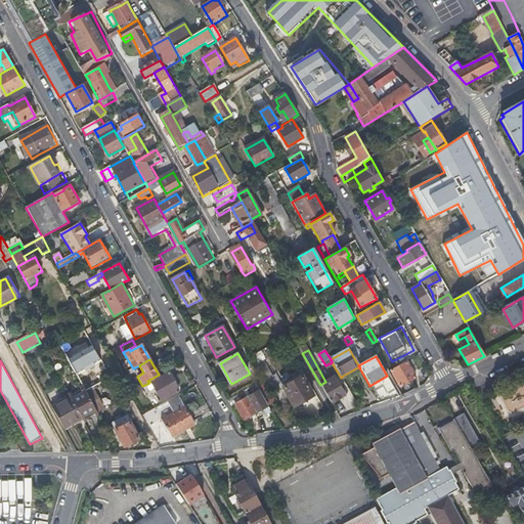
[(406,362),(391,370),(400,387),(415,378),(406,362)]
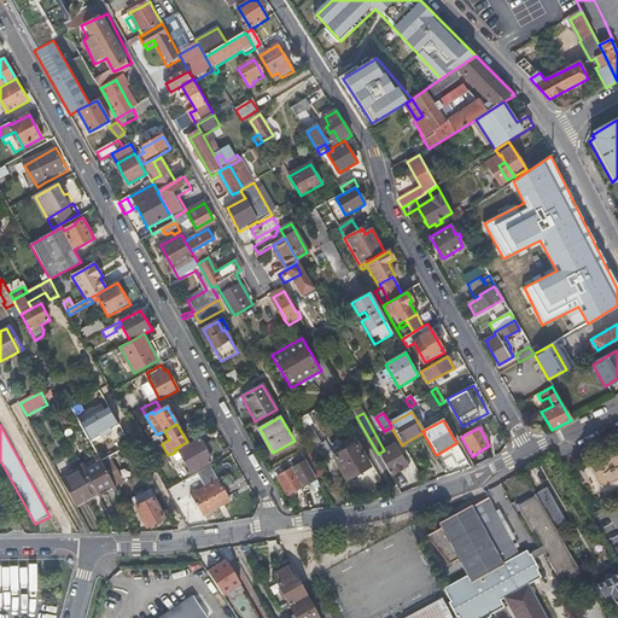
[(211,460),(199,438),(178,450),(182,456),(191,472),(211,460)]
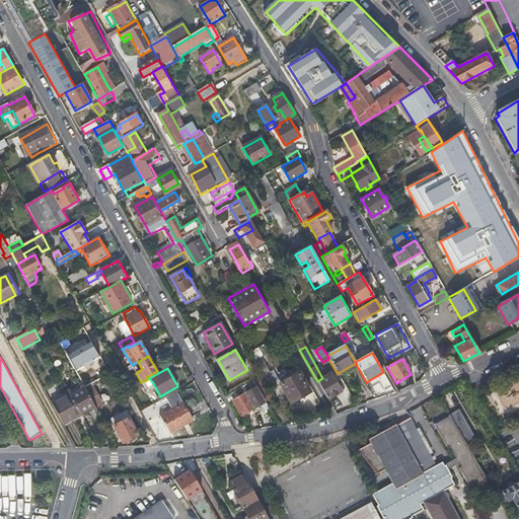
[(264,376),(272,390),(281,385),(291,402),(309,392),(299,373),(290,377),(289,375),(279,380),(273,371),(264,376)]
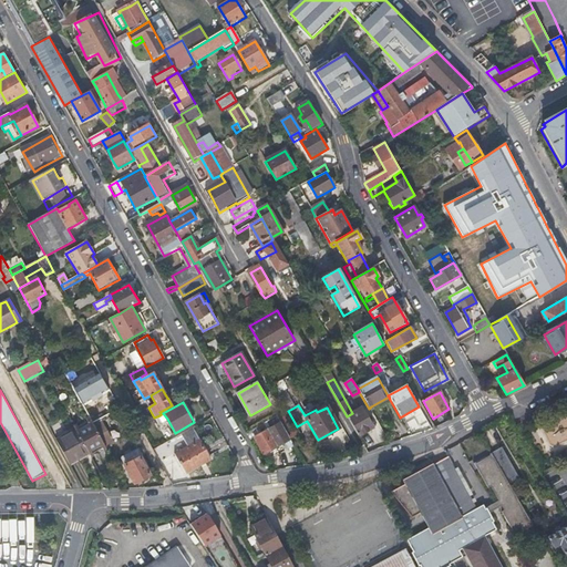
[(104,409),(89,418),(91,421),(93,424),(101,420),(107,416),(104,409)]
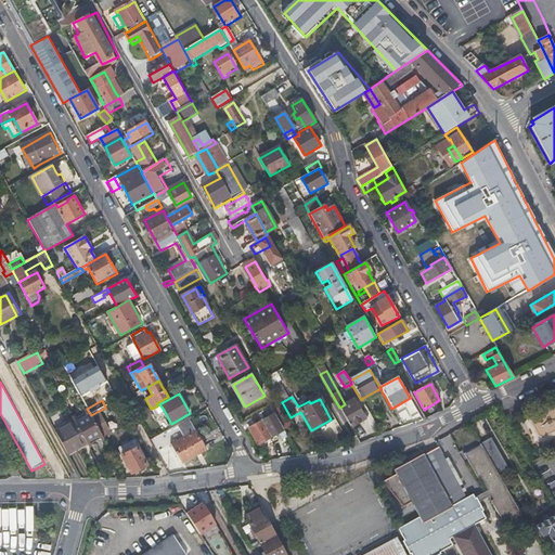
[(345,404),(339,408),(349,426),(364,417),(353,400),(345,404)]
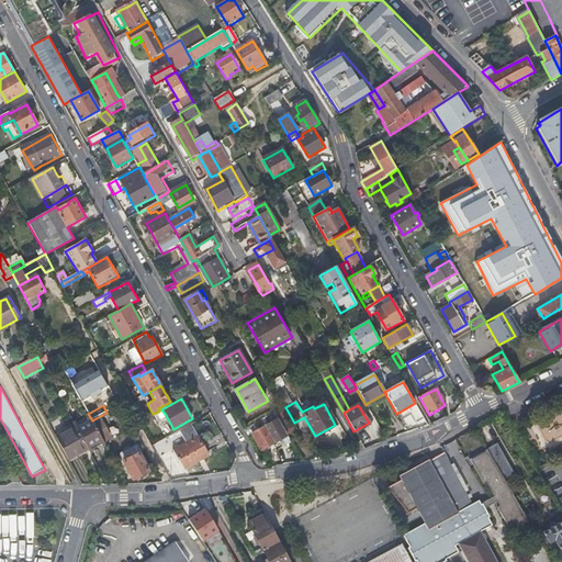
[(158,412),(153,414),(156,419),(166,415),(161,409),(160,409),(158,412)]
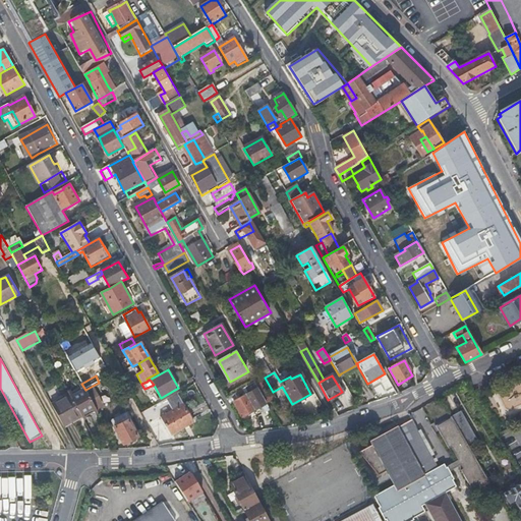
[(520,383),(509,390),(518,405),(520,403),(520,383)]
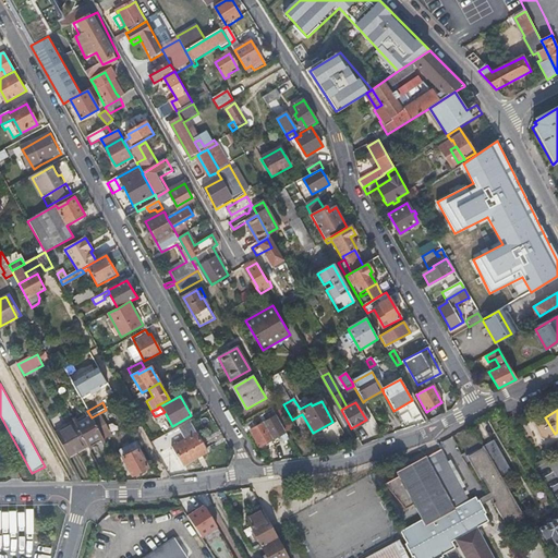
[(286,411),(279,415),(289,432),(295,428),(286,411)]
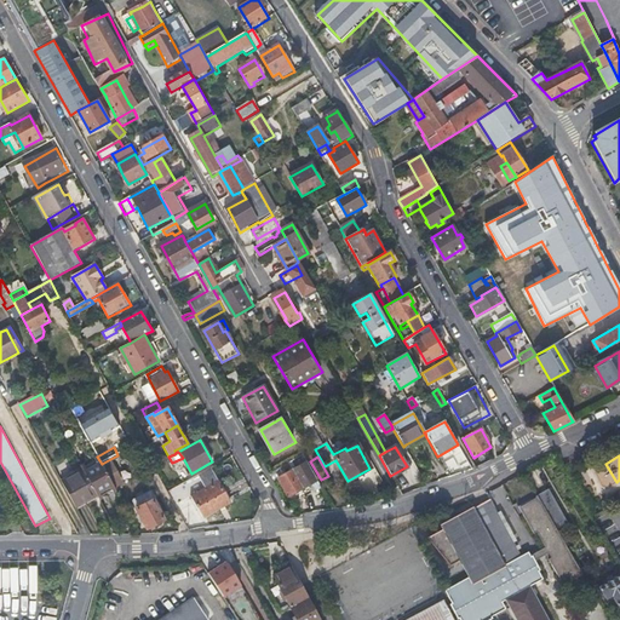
[(102,464),(115,489),(125,484),(110,459),(102,464)]
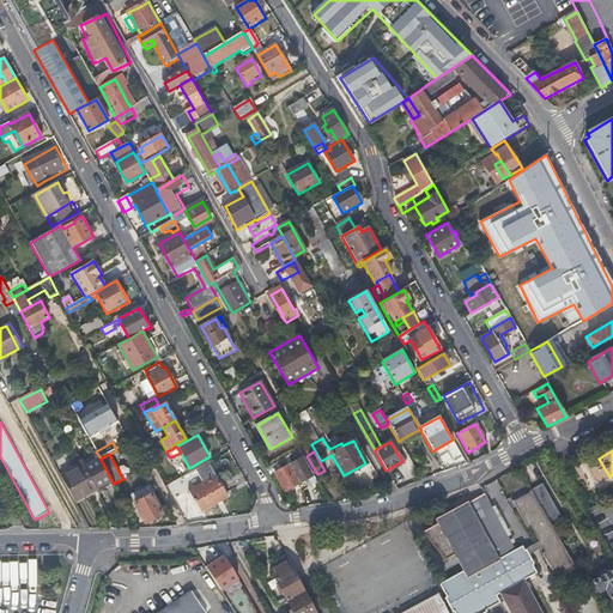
[(96,491),(97,493),(114,484),(101,459),(98,455),(82,465),(96,491)]
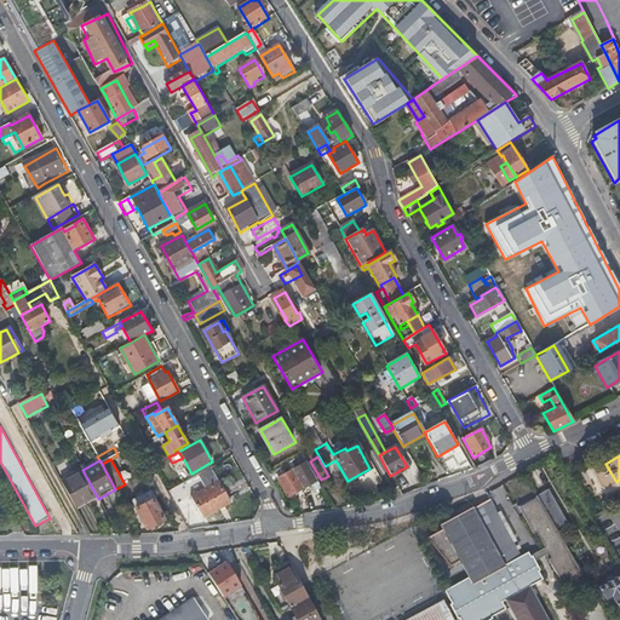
[(303,489),(319,481),(308,463),(306,464),(293,470),(303,488),(303,489)]
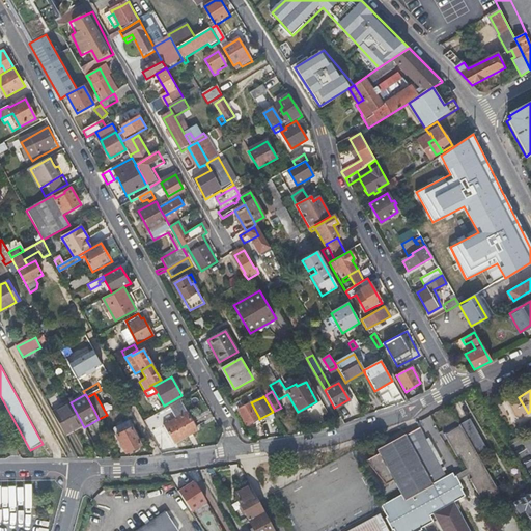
[(197,429),(180,400),(172,406),(178,416),(163,425),(173,444),(197,429)]
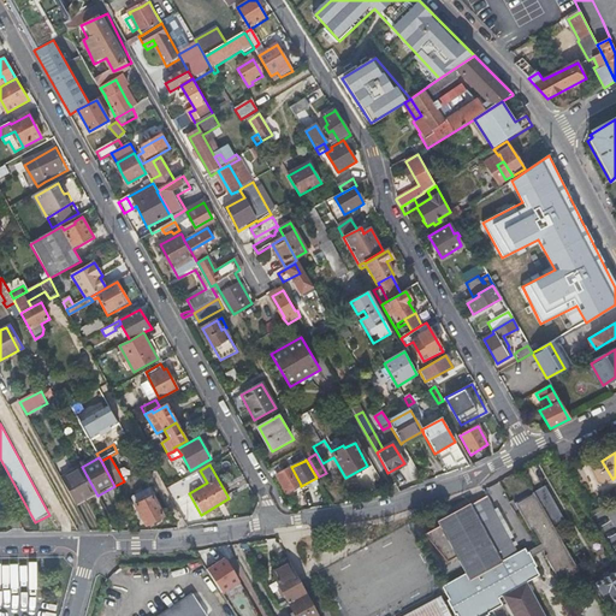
[(76,504),(96,493),(82,467),(82,466),(61,478),(76,504)]
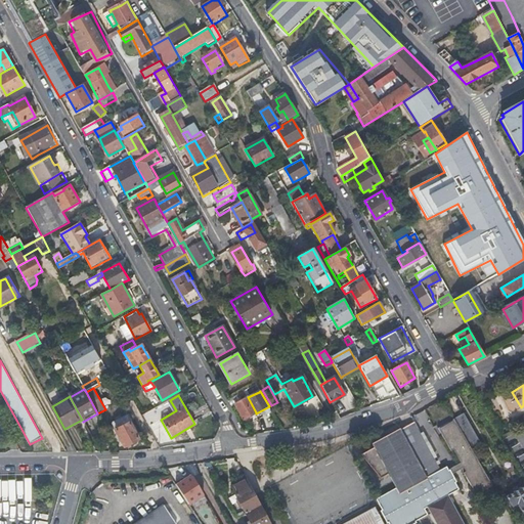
[(245,420),(256,413),(256,412),(248,397),(235,404),(245,420)]
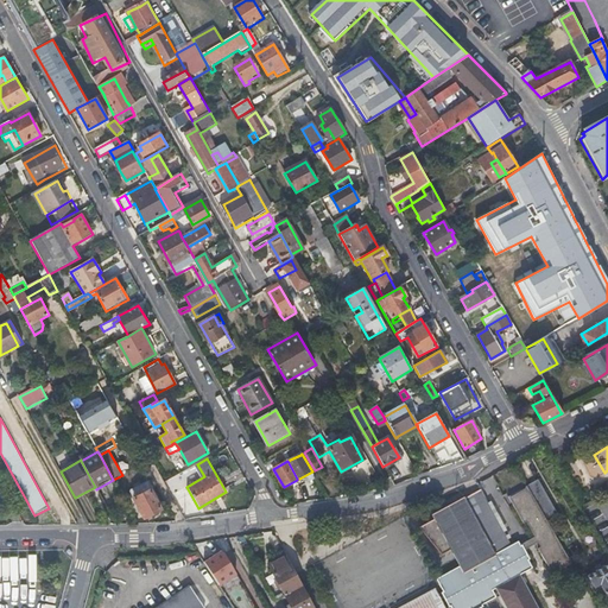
[(537,480),(526,486),(549,524),(558,518),(537,480)]
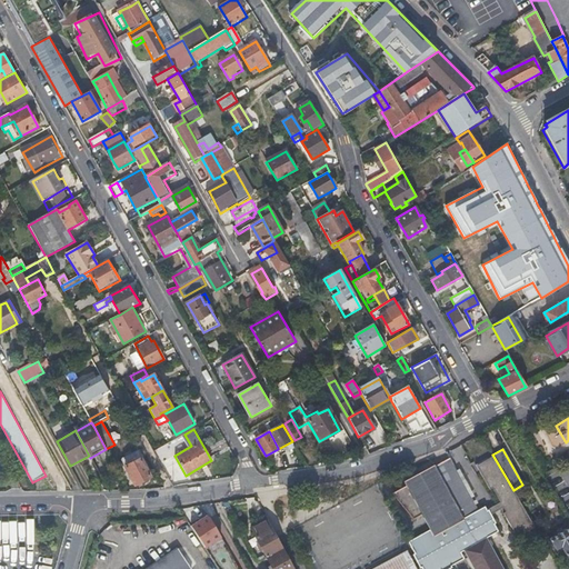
[(125,467),(140,458),(137,452),(121,460),(125,467)]
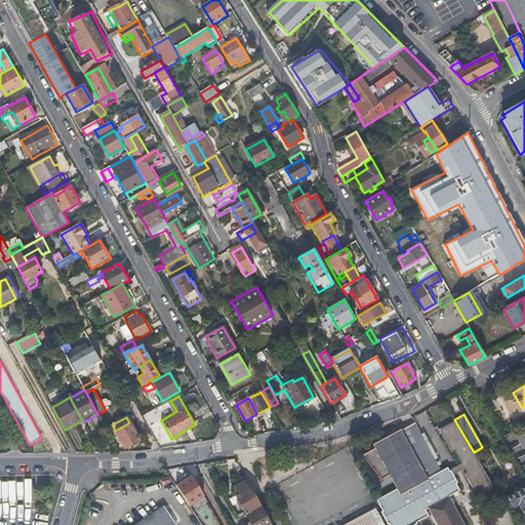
[(454,419),(440,428),(445,436),(453,449),(460,462),(462,466),(465,471),(477,490),(491,482),(474,452),(454,419)]
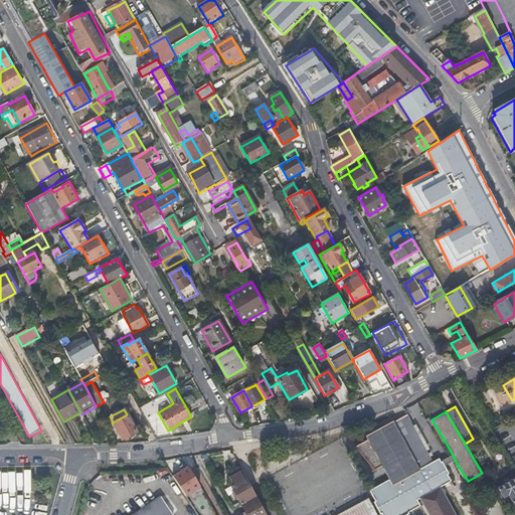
[(136,432),(127,414),(113,422),(123,440),(136,432)]
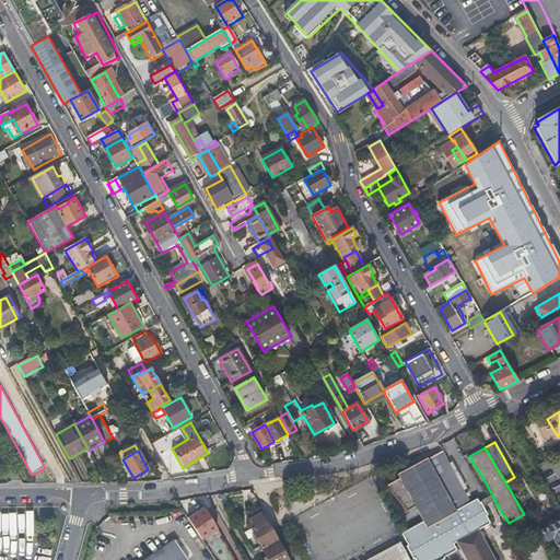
[(80,476),(96,467),(89,452),(72,461),(80,476)]
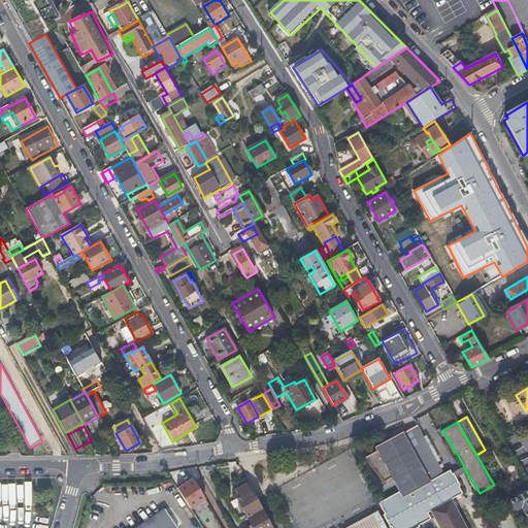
[(431,510),(451,499),(462,494),(458,488),(460,487),(455,477),(454,479),(452,476),(450,472),(449,469),(443,471),(417,426),(403,433),(402,431),(374,447),(377,452),(364,459),(383,480),(391,475),(399,490),(384,498),(383,500),(382,502),(382,504),(382,506),(385,512),(383,513),(387,520),(389,519),(393,527),(417,527),(420,527),(419,525),(431,518),(428,513),(431,510)]
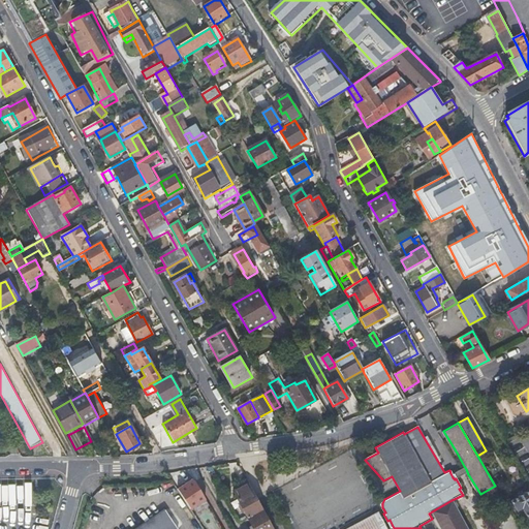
[(448,439),(443,431),(441,432),(454,455),(457,453),(448,439)]
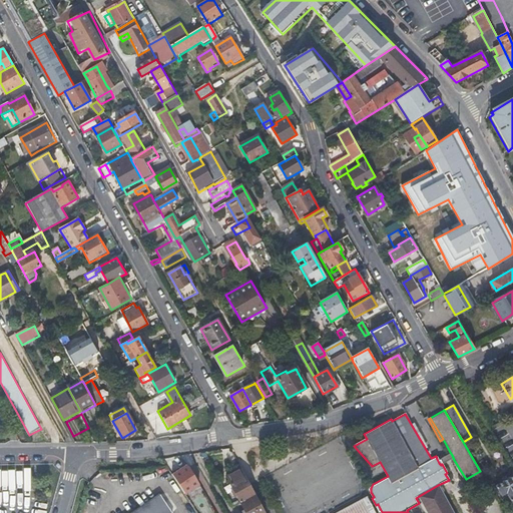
[(439,463),(452,455),(450,452),(437,459),(439,463)]
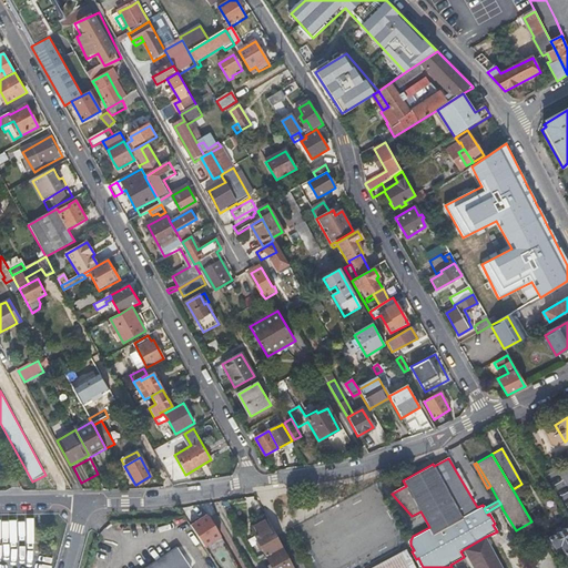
[(514,533),(516,530),(503,509),(500,510),(514,533)]
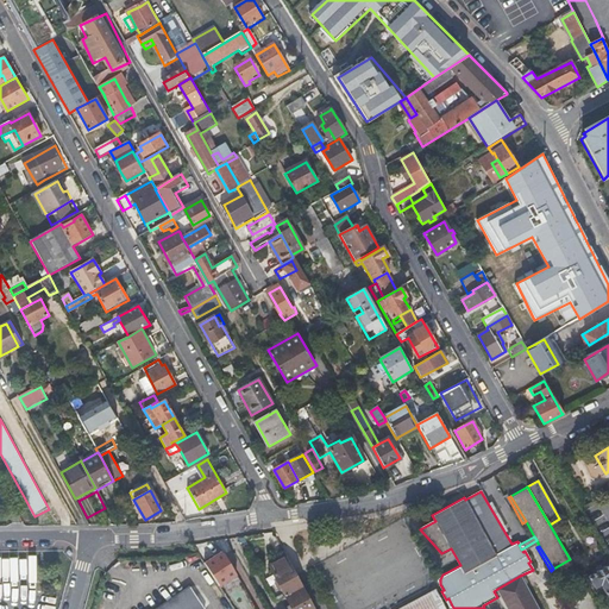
[(270,565),(287,596),(303,586),(286,553),(280,558),(280,559),(270,565)]
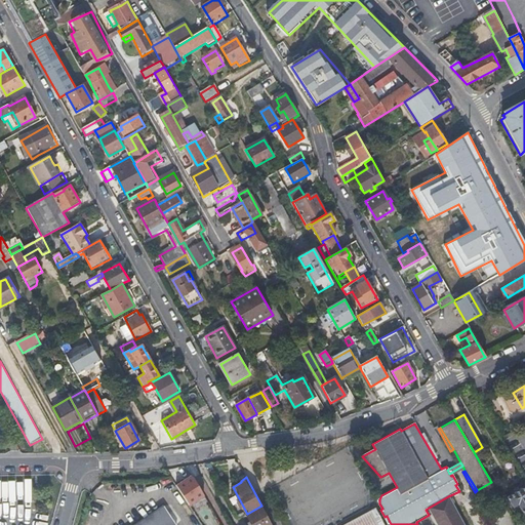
[(0,502),(34,502),(33,482),(0,482),(0,502)]
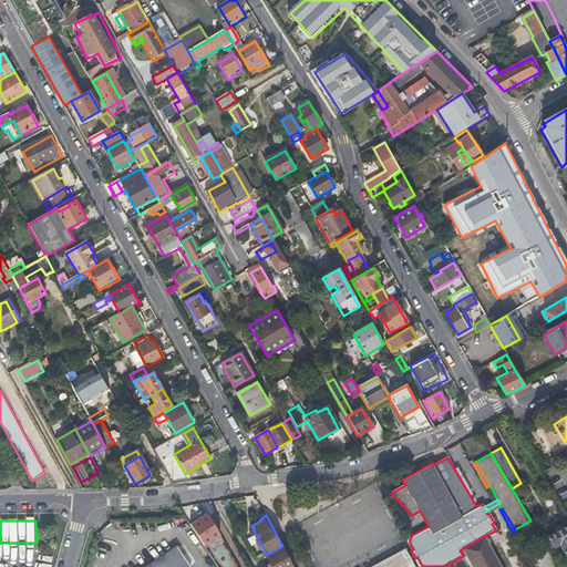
[(566,526),(548,538),(555,548),(559,546),(565,555),(566,553),(566,526)]
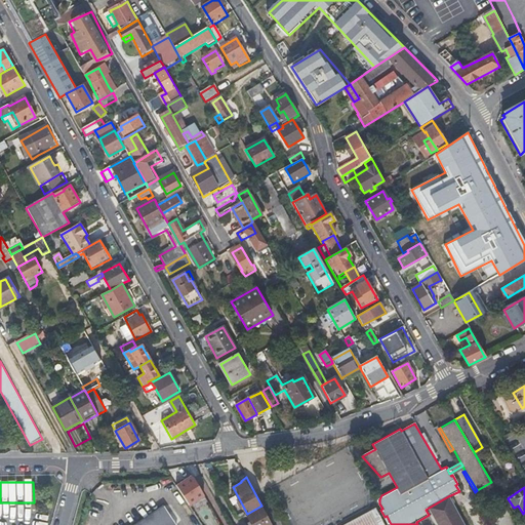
[(194,496),(187,500),(203,524),(210,521),(194,496)]
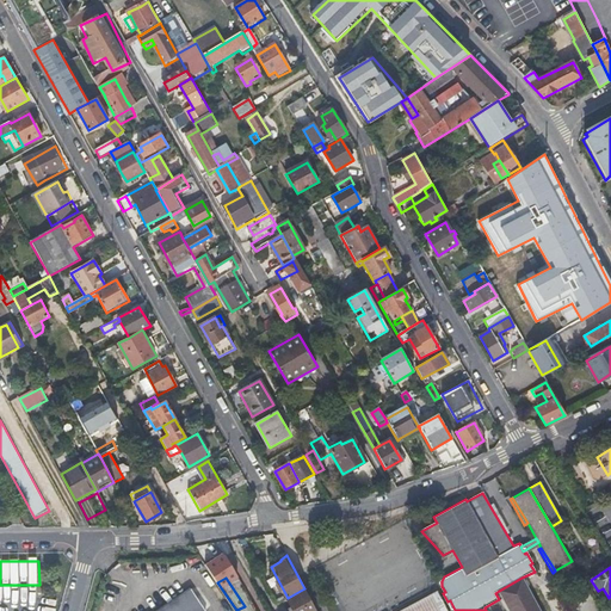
[(522,578),(499,591),(510,610),(541,610),(526,585),(522,578)]
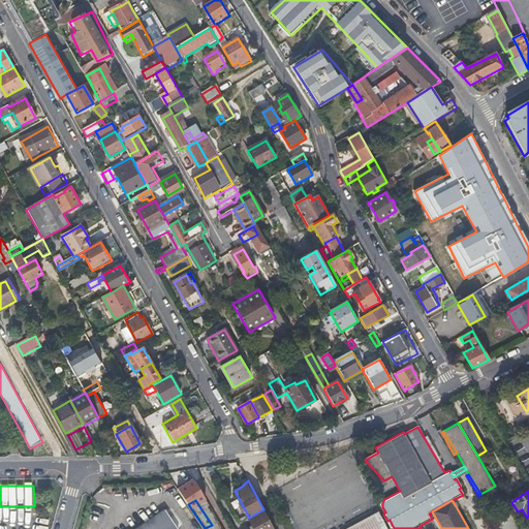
[(274,528),(263,509),(249,518),(254,528),(274,528)]
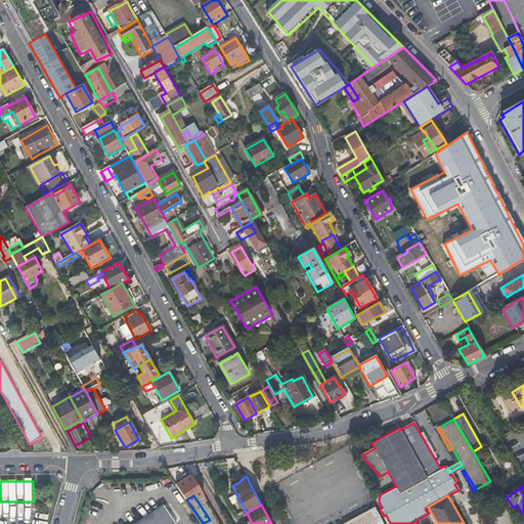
[(175,523),(163,506),(134,523),(175,523)]
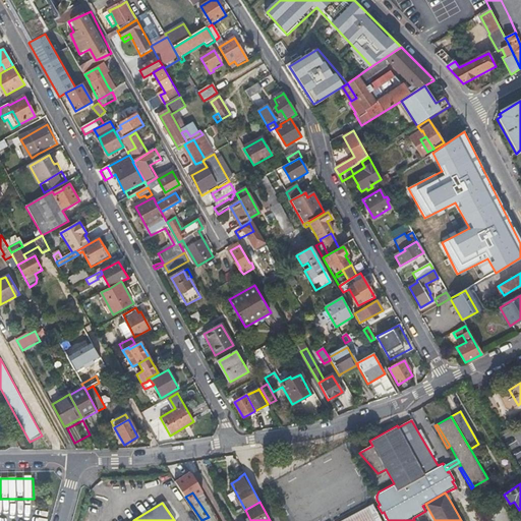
[(381,520),(371,503),(338,520),(381,520)]
